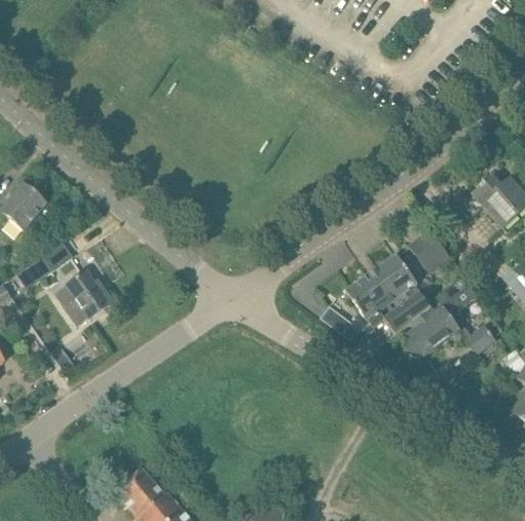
[(524,192),(512,178),(502,186),(495,178),(488,183),(487,182),(482,186),(483,187),(466,201),(475,212),(485,203),(508,231),(524,216),(524,192)]
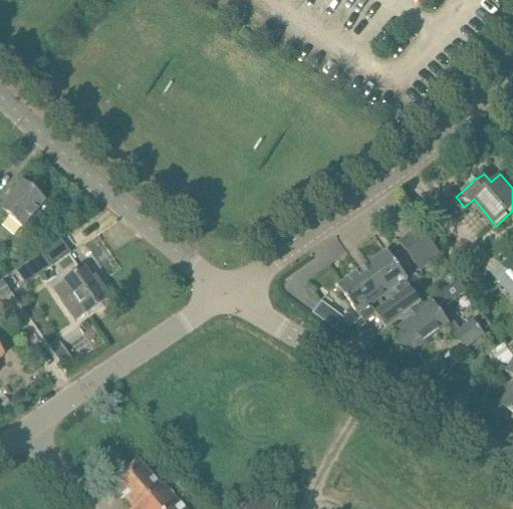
[(21,224),(44,198),(22,179),(0,204),(0,205),(8,213),(19,222),(21,224)]
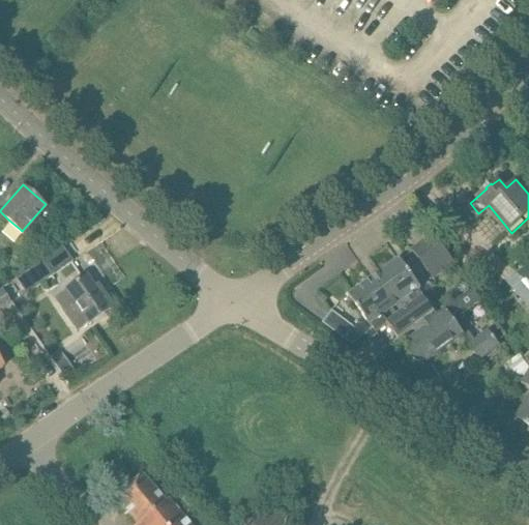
[(456,258),(448,248),(436,231),(414,248),(434,273),(456,258)]
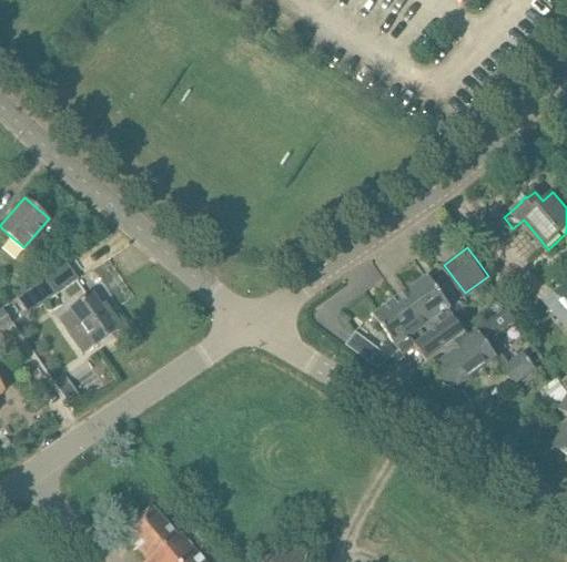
[(39,303),(61,287),(80,275),(68,258),(28,286),(39,303)]
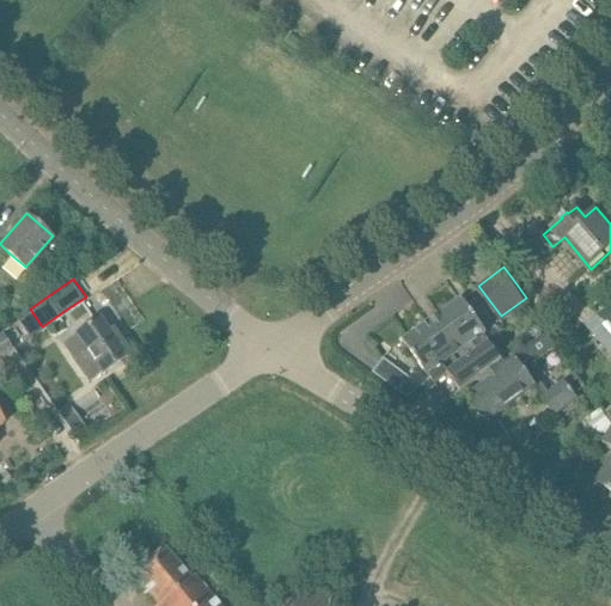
[(489,330),(478,314),(464,295),(433,318),(456,352),(462,359),(448,368),(450,369),(463,387),(481,374),(481,375),(503,360),(486,334),(489,330)]
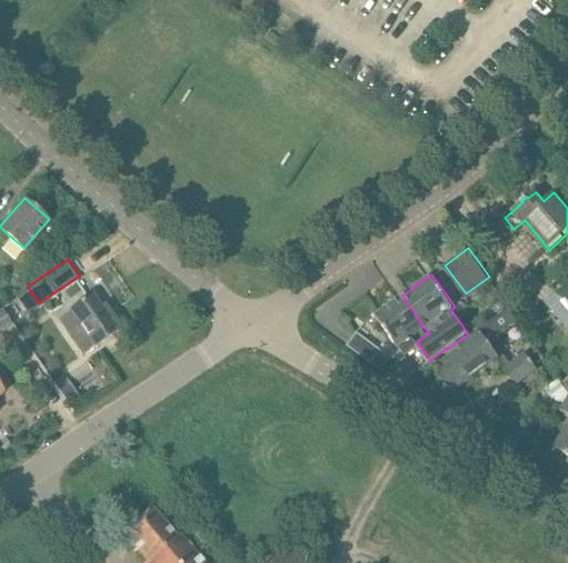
[(547,298),(551,304),(567,323),(567,281),(547,298)]
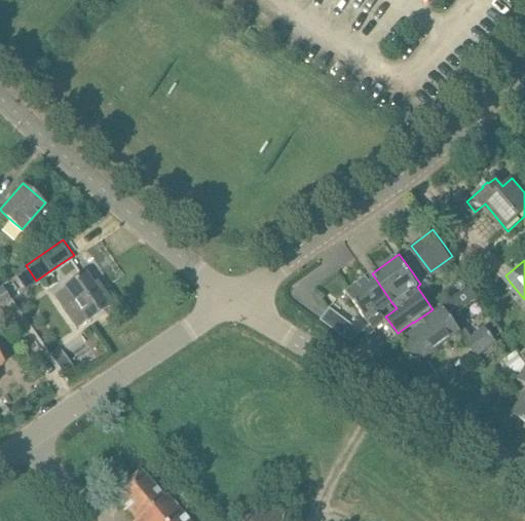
[(112,298),(105,289),(103,286),(100,289),(86,269),(65,285),(53,293),(77,327),(94,314),(96,315),(104,309),(103,308),(113,301),(112,298)]
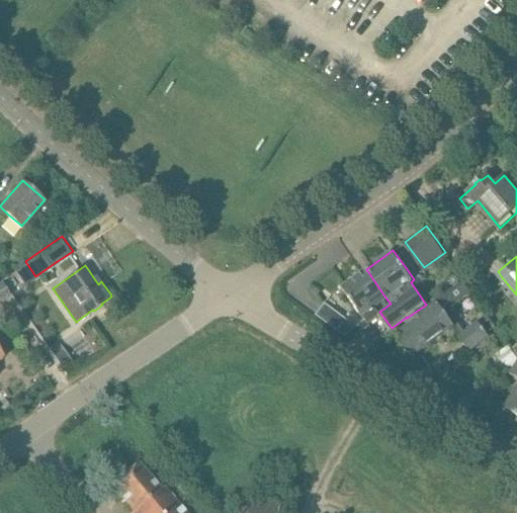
[(385,297),(366,269),(343,285),(363,314),(364,313),(369,321),(380,313),(379,312),(391,304),(385,297)]
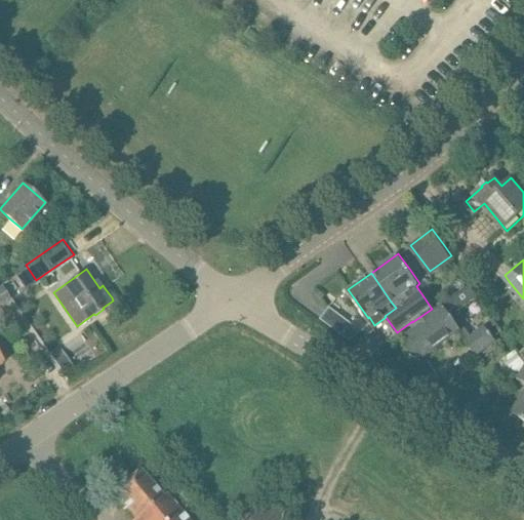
[(458,327),(446,310),(455,304),(457,308),(479,293),(471,281),(440,302),(444,308),(435,314),(432,309),(412,322),(415,327),(410,331),(411,333),(409,335),(406,341),(407,346),(411,351),(415,353),(421,353),(424,351),(425,353),(458,327)]
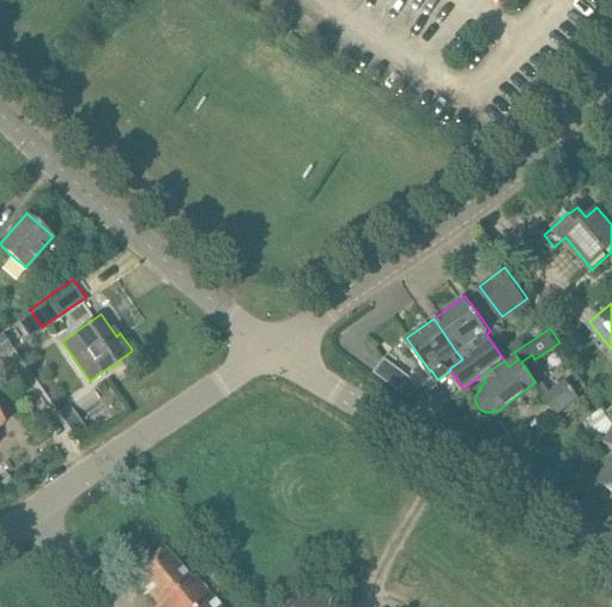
[(0,335),(0,352),(12,345),(4,333),(0,335)]
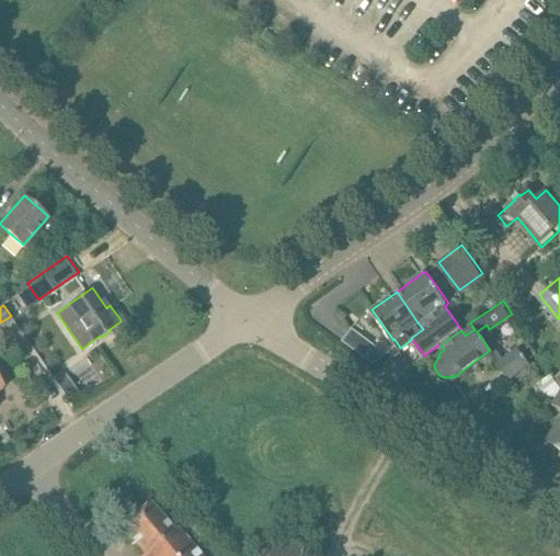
[(384,354),(375,342),(366,353),(365,352),(364,353),(375,361),(384,354)]
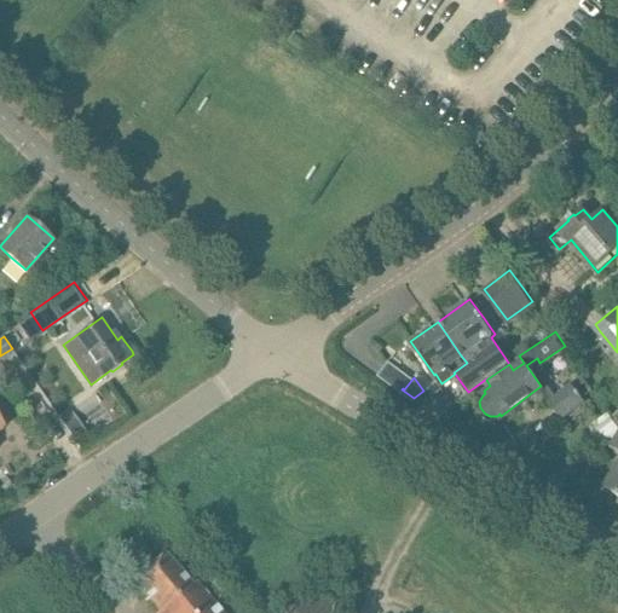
[(573,381),(549,398),(561,416),(585,398),(573,381)]
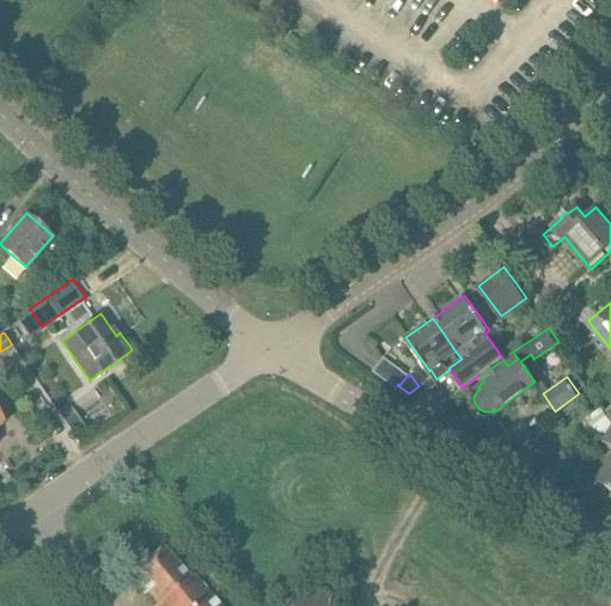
[(610,426),(603,438),(610,441),(610,457),(598,479),(610,487),(610,426)]
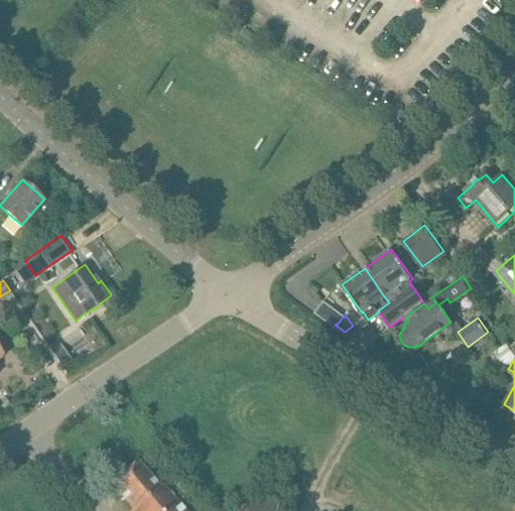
[(189,510),(164,481),(160,484),(139,460),(113,482),(138,510),(189,510)]
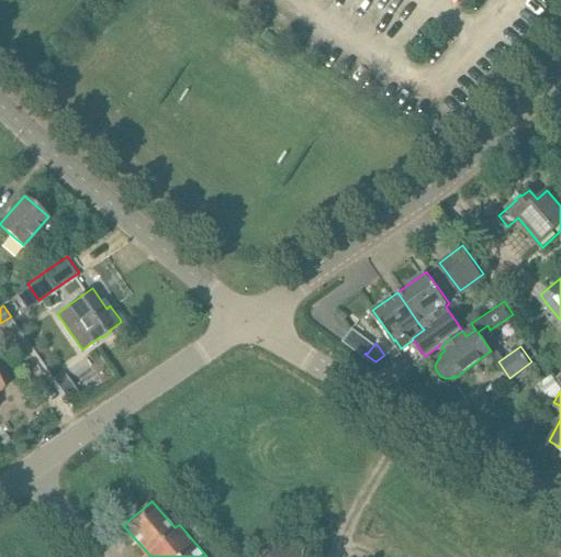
[(257,550),(257,556),(303,556),(300,542),(257,550)]
